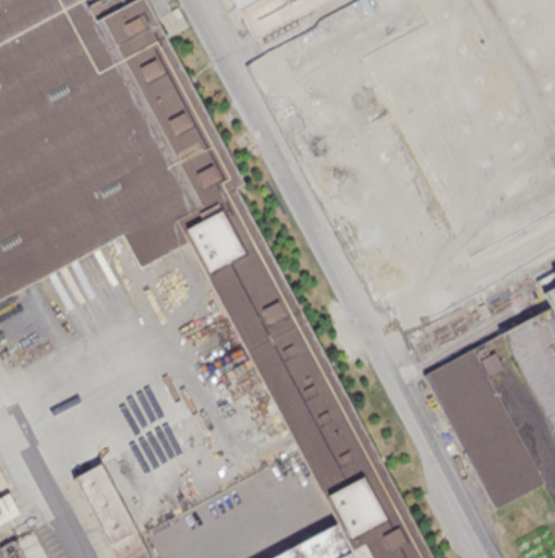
[(0,557),(0,488),(10,484),(0,465),(0,299),(124,233),(142,266),(189,241),(341,522),(272,557),(433,557),(237,187),(245,182),(146,0),(97,0),(89,4),(86,0),(0,0),(0,557)]
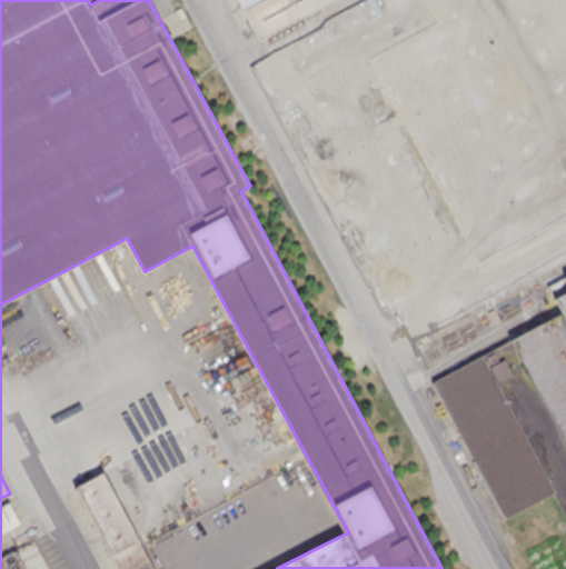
[(239,0),(335,0),(260,40),(239,0)]
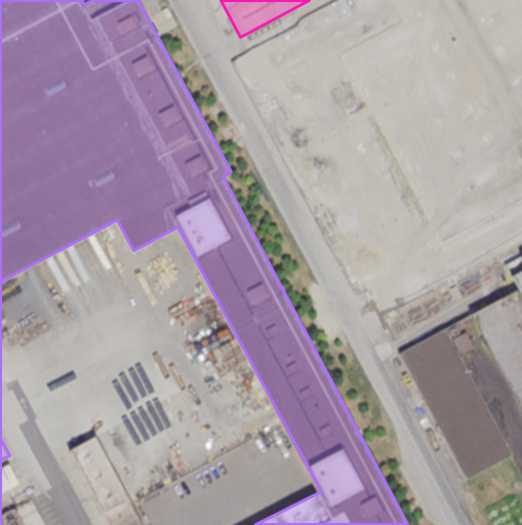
[(521,0),(395,0),(406,19),(344,52),(443,240),(521,198),(521,0)]
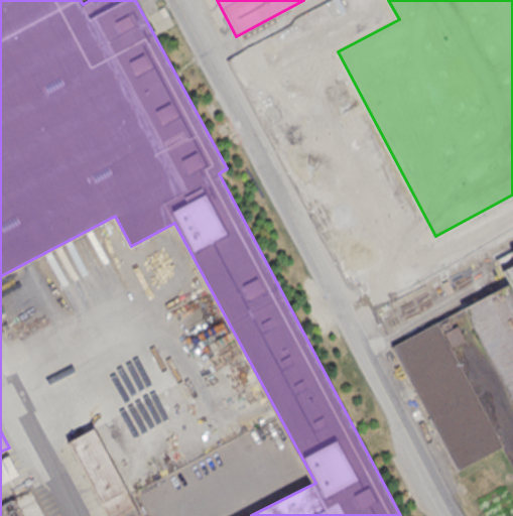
[(393,345),(510,282),(498,258),(512,250),(512,463),(504,446),(460,470),(393,345)]
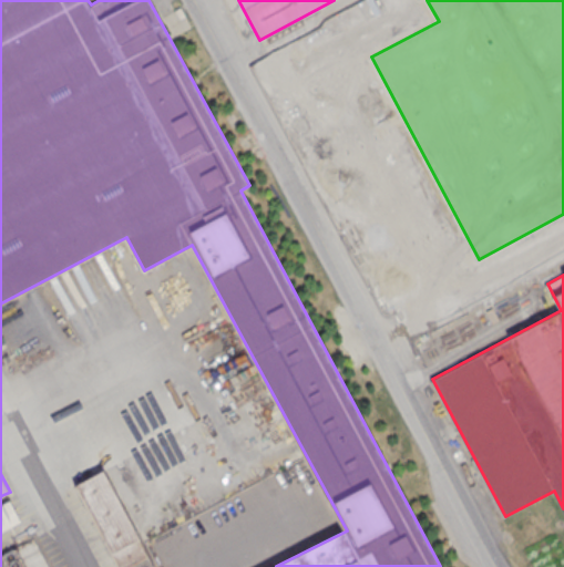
[(120,566),(78,484),(105,470),(150,556),(127,566),(120,566)]
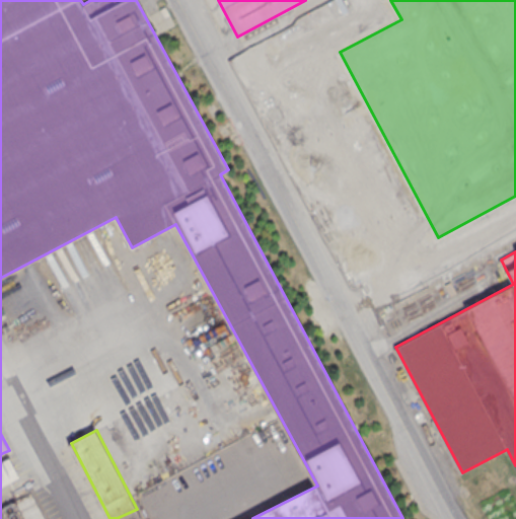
[(49,518),(37,491),(3,507),(9,518),(49,518)]
